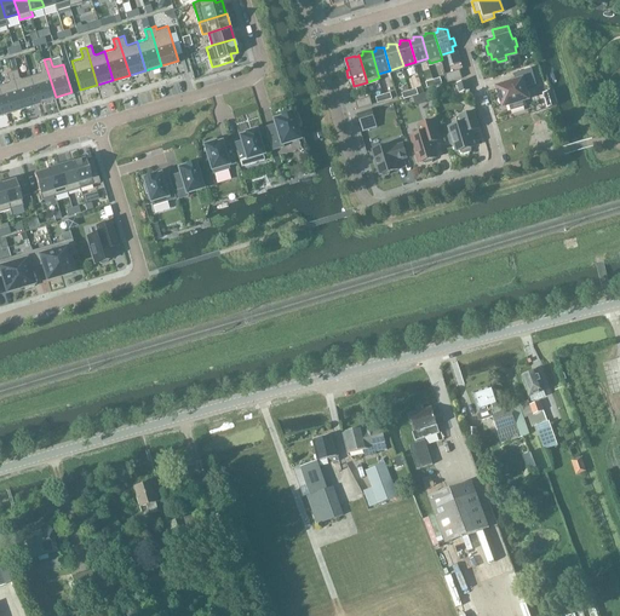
[(30,74),(39,102),(56,97),(44,59),(39,61),(41,69),(40,70),(30,74)]
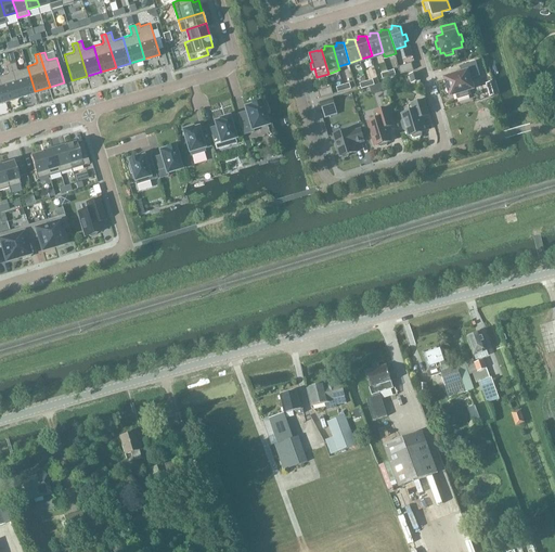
[(460,64),(462,71),(446,76),(449,85),(448,85),(449,91),(450,91),(451,93),(452,93),(452,92),(456,91),(457,97),(469,93),(468,88),(473,87),(469,76),(480,73),(476,59),(460,64)]
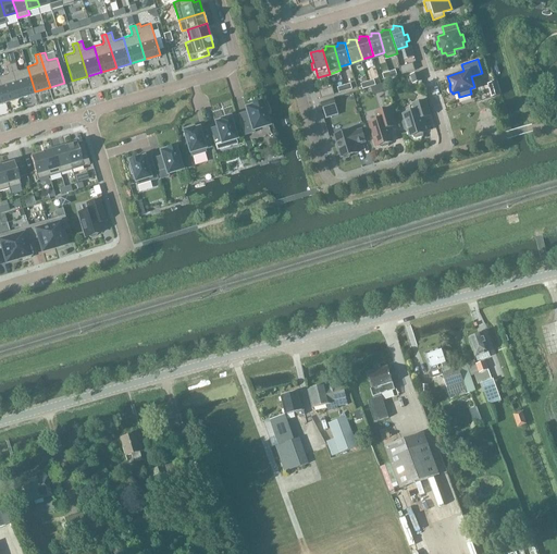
[(407,62),(409,70),(416,68),(413,60),(407,62)]
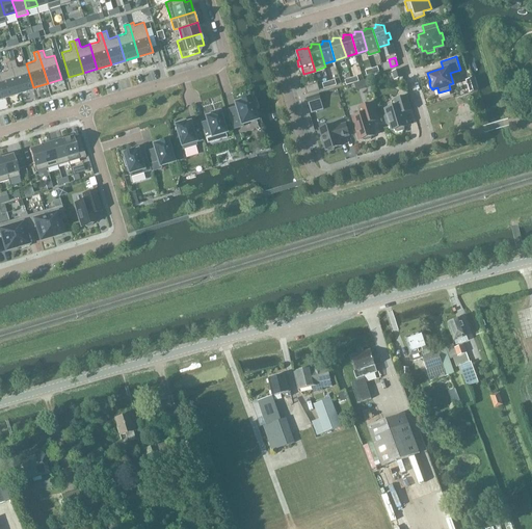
[(15,58),(10,59),(20,91),(33,87),(26,63),(19,65),(17,64),(15,58)]
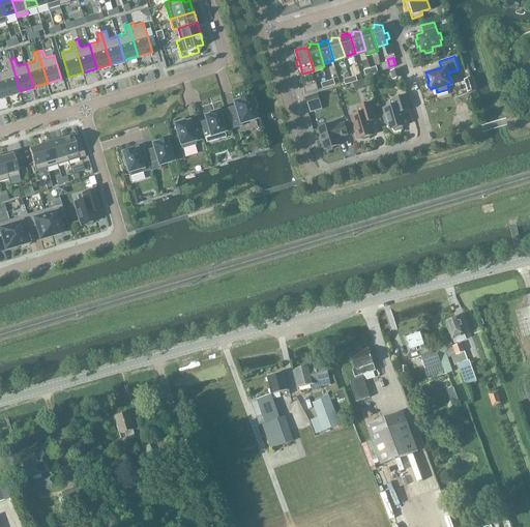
[(0,70),(0,75),(6,95),(20,91),(10,59),(5,60),(7,67),(6,68),(0,70)]
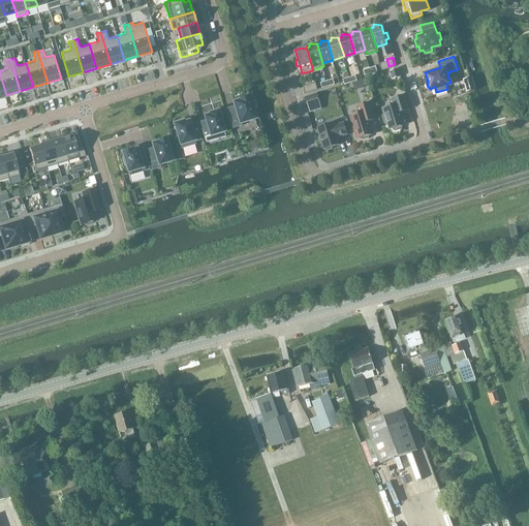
[(392,76),(400,73),(398,67),(390,70),(392,76)]
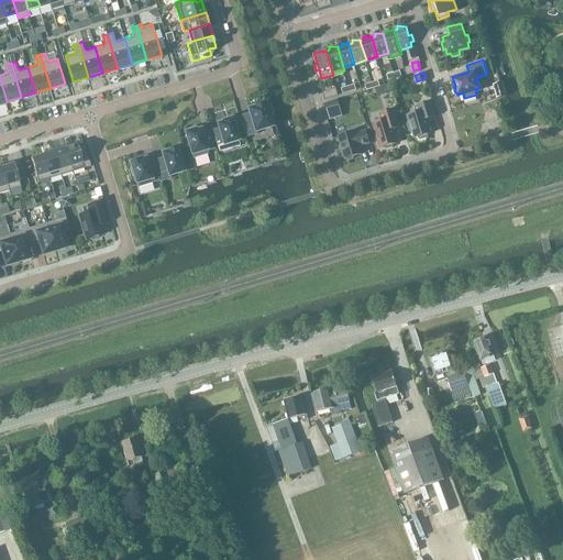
[(504,80),(496,83),(499,96),(507,92),(504,80)]
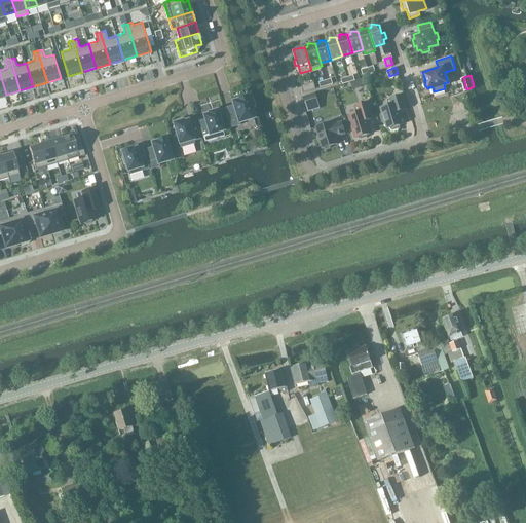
[(304,90),(316,86),(314,80),(302,83),(304,90)]
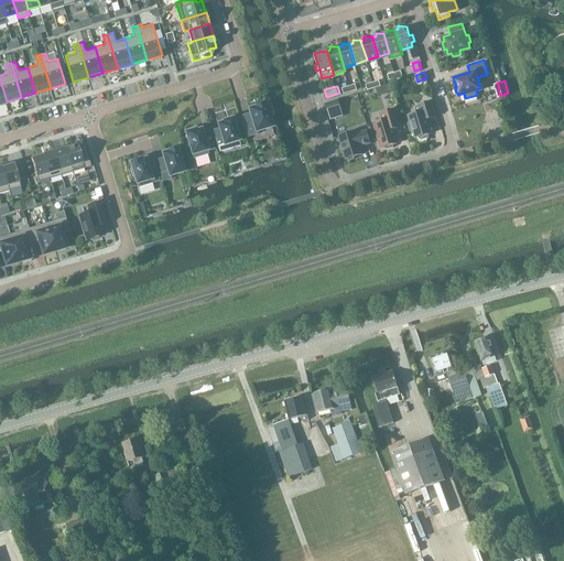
[(325,101),(328,109),(340,105),(338,97),(325,101)]
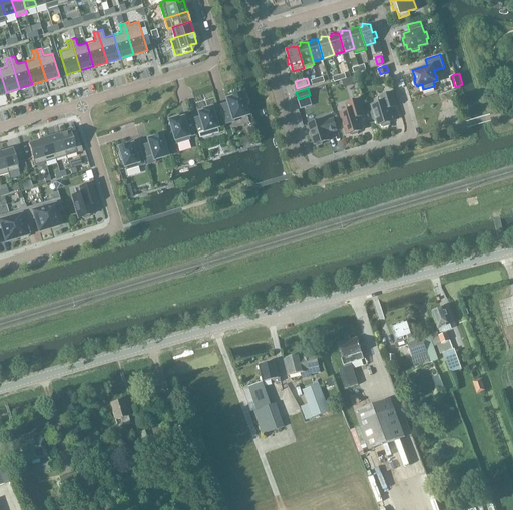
[(371,110),(373,117),(375,118),(376,117),(378,123),(381,122),(382,124),(384,125),(389,123),(390,121),(389,120),(393,119),(389,106),(396,104),(392,90),(381,94),(383,99),(372,103),(374,108),(372,109),(371,110)]
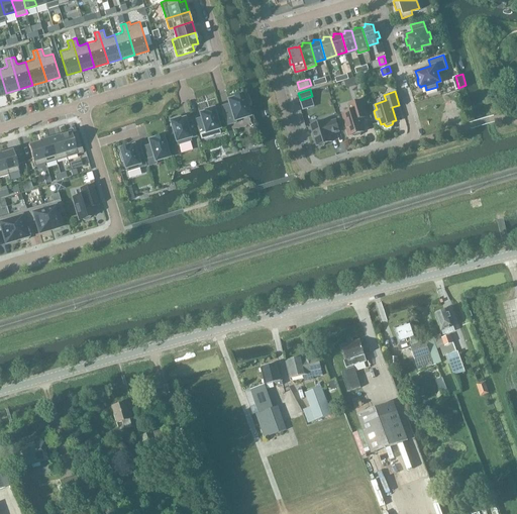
[(236,120),(235,118),(249,114),(245,102),(247,102),(245,94),(243,95),(242,93),(233,95),(233,97),(228,98),(229,101),(221,104),(227,123),(236,120)]
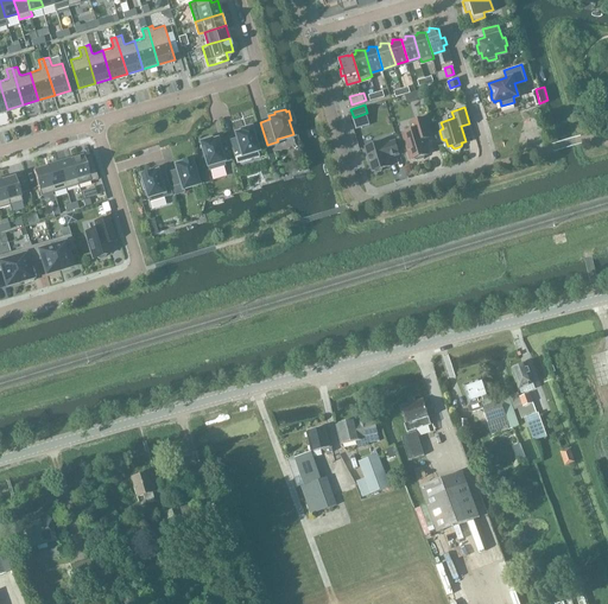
[(413,128),(403,131),(411,157),(416,156),(416,158),(417,158),(424,156),(425,154),(425,153),(429,152),(424,137),(432,134),(426,115),(411,120),(413,128)]
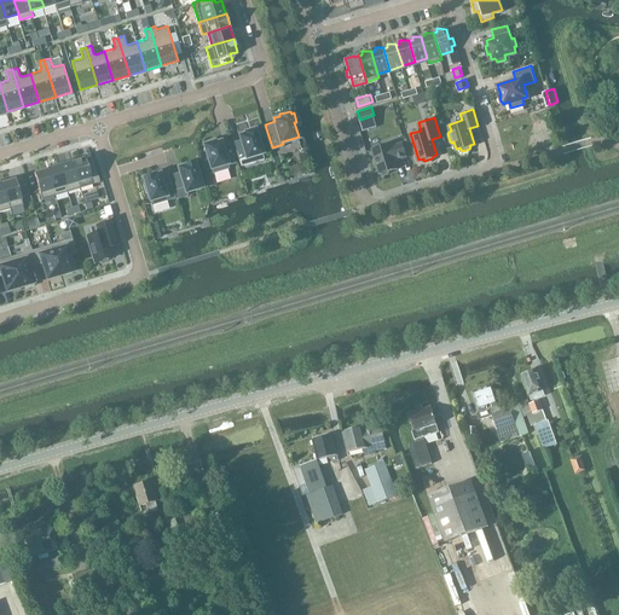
[(233,140),(239,160),(241,163),(264,157),(262,151),(255,128),(246,131),(246,132),(241,134),(242,138),(233,140)]
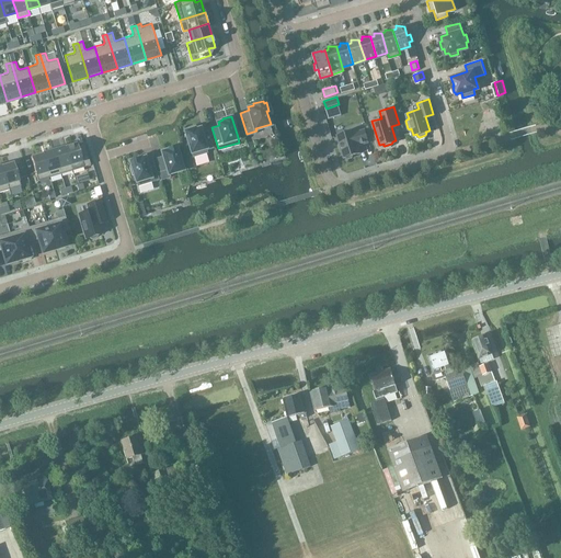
[(185,129),(193,155),(207,150),(206,148),(213,146),(208,128),(201,131),(199,127),(194,128),(194,127),(185,129)]
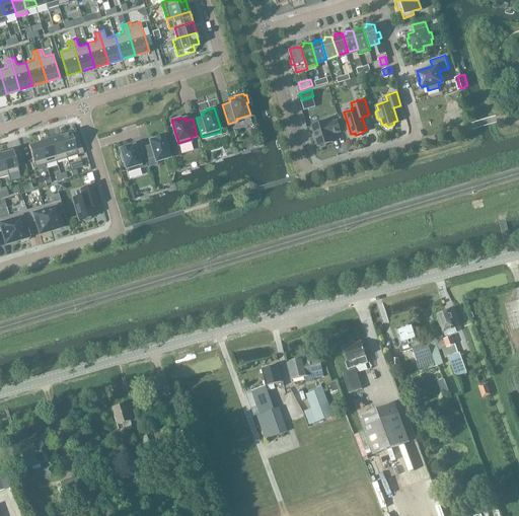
[(318,144),(319,144),(321,145),(325,144),(326,142),(334,140),(331,133),(341,130),(338,118),(327,121),(326,119),(312,124),(318,144)]
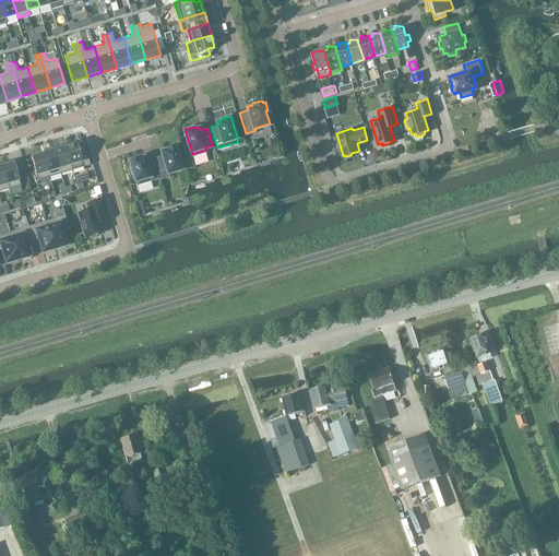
[(76,141),(66,144),(72,168),(91,163),(84,141),(78,143),(76,141)]
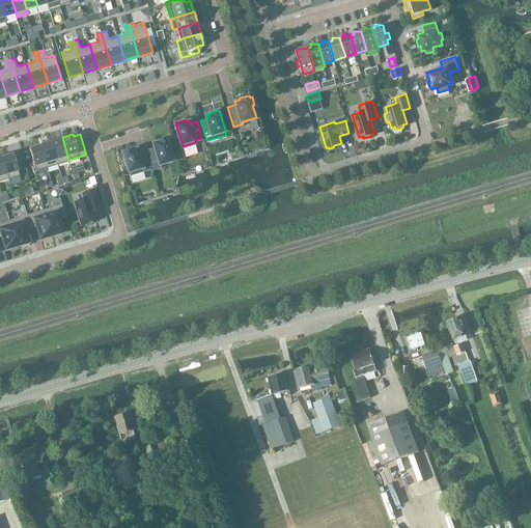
[(51,140),(58,163),(68,160),(62,137),(61,137),(51,140)]
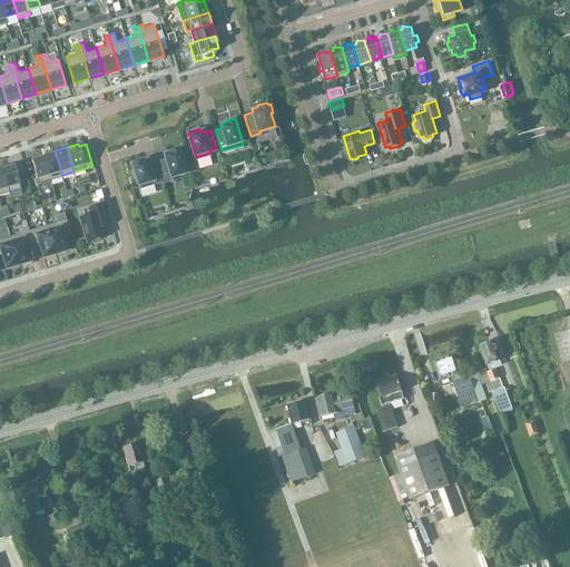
[(166,157),(159,158),(164,172),(170,170),(172,175),(173,175),(186,170),(179,147),(170,150),(170,152),(165,153),(166,157)]
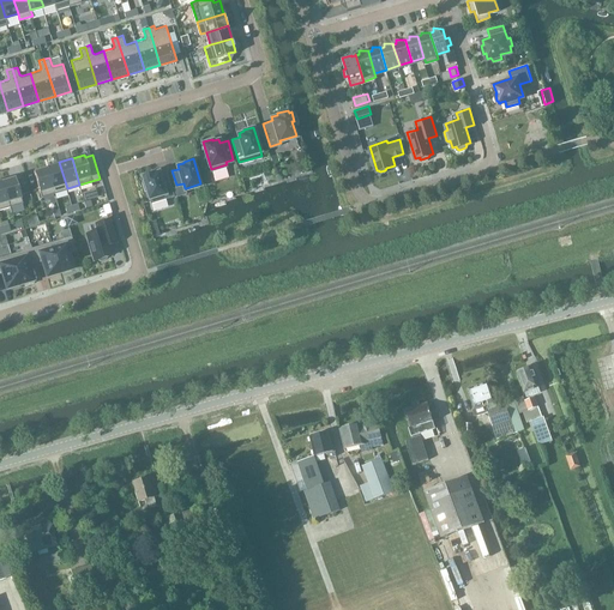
[(47,165),(54,192),(67,188),(59,162),(47,165)]
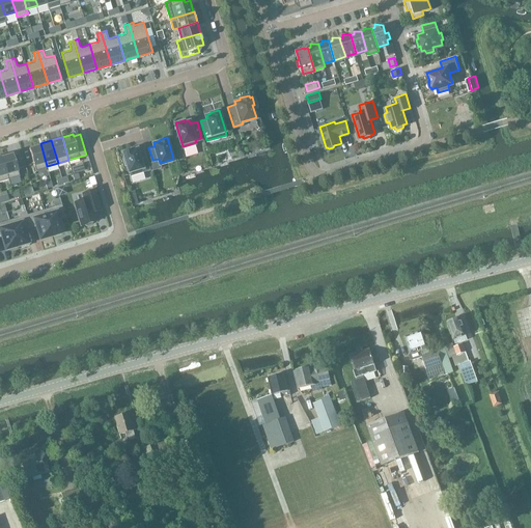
[(36,169),(47,166),(40,143),(29,146),(36,169)]
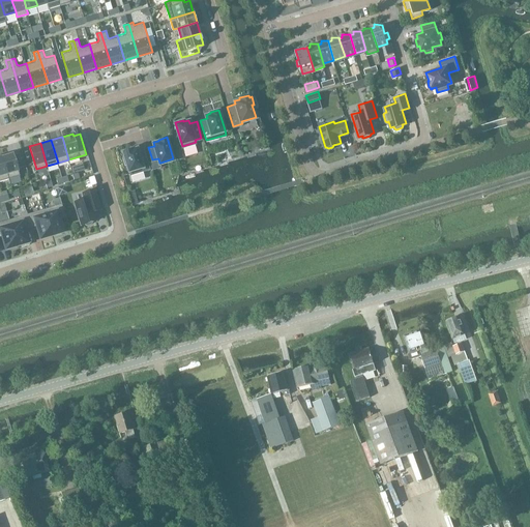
[(126,163),(130,174),(150,168),(144,149),(138,150),(137,147),(131,149),(131,147),(123,150),(124,155),(122,155),(125,164),(126,163)]
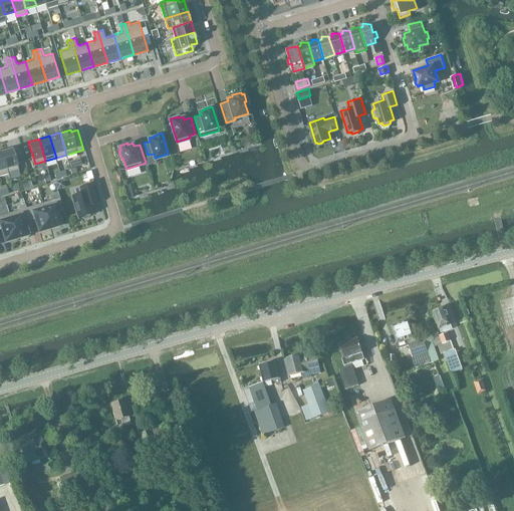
[(25,159),(21,147),(13,150),(13,147),(2,150),(2,151),(8,172),(19,169),(17,162),(25,159)]
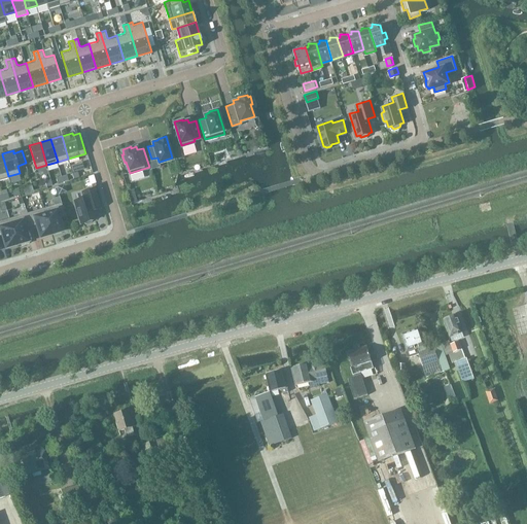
[(2,154),(0,154),(0,178),(8,176),(2,154)]
